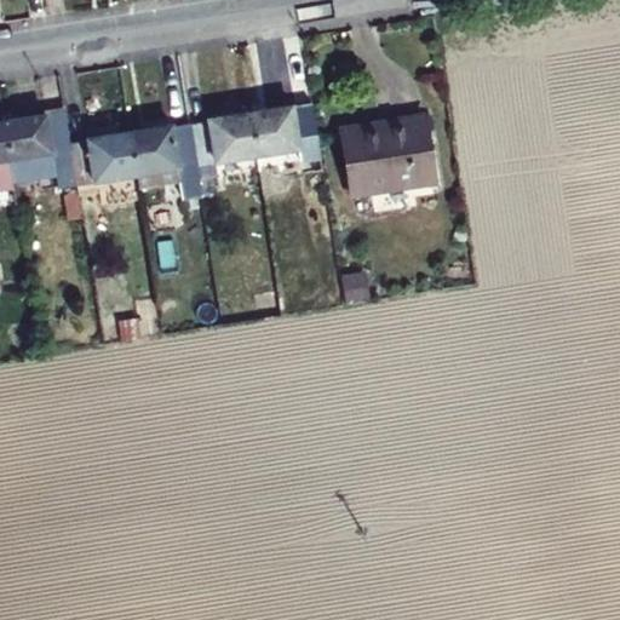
[(321,160),(313,104),(248,115),(254,158),(297,151),(298,164),(321,160)]
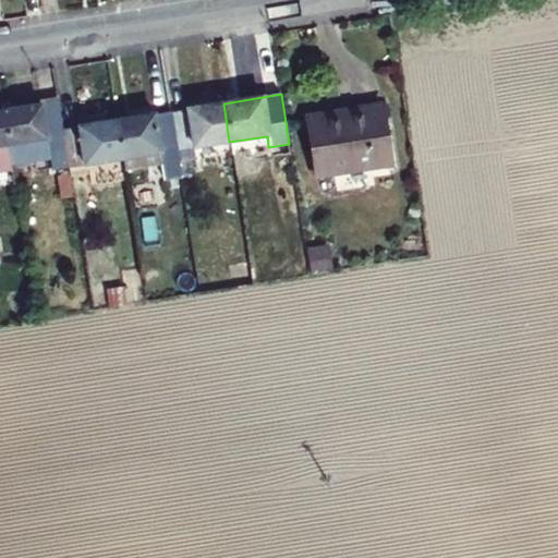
[(3,112),(9,147),(12,169),(49,164),(50,170),(68,168),(63,129),(59,104),(3,112)]
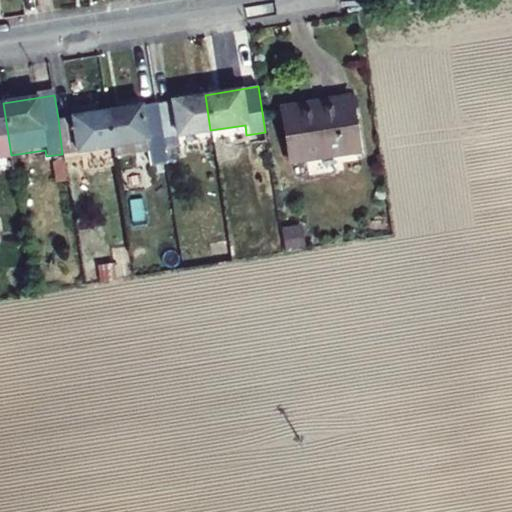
[(158,102),(163,137),(210,130),(205,95),(158,102)]
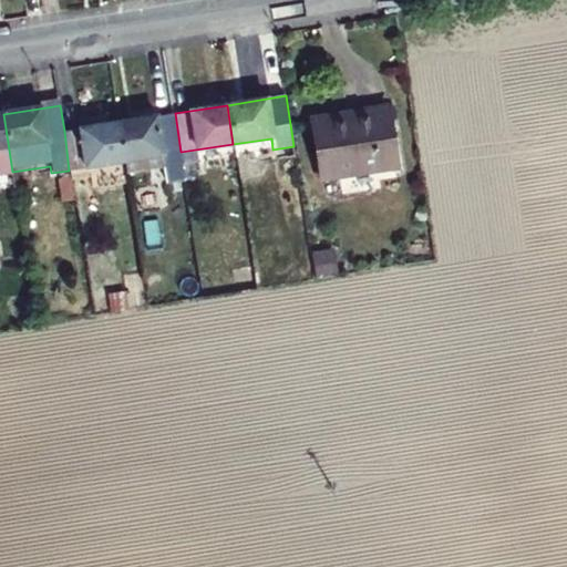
[(401,171),(391,106),(372,111),(373,119),(317,127),(326,184),(344,181),(366,177),(401,171)]
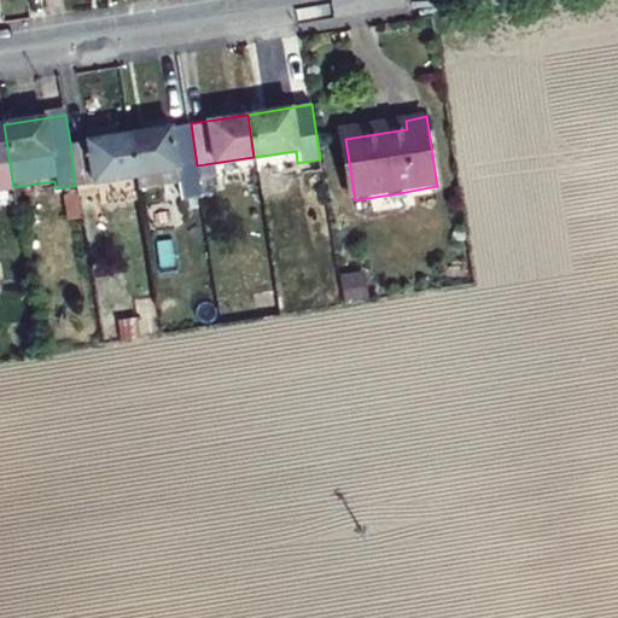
[(129,133),(136,175),(178,169),(180,181),(199,179),(197,165),(191,123),(129,133)]
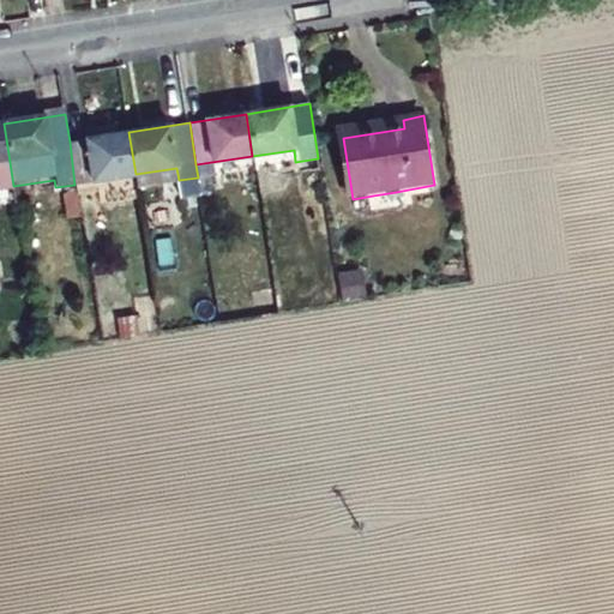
[(4,124),(0,124),(0,162),(10,162),(4,124)]
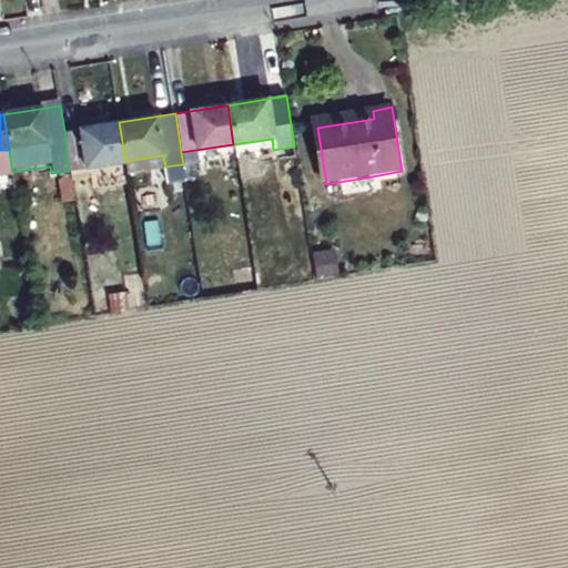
[(119,122),(64,131),(69,171),(125,161),(119,122)]
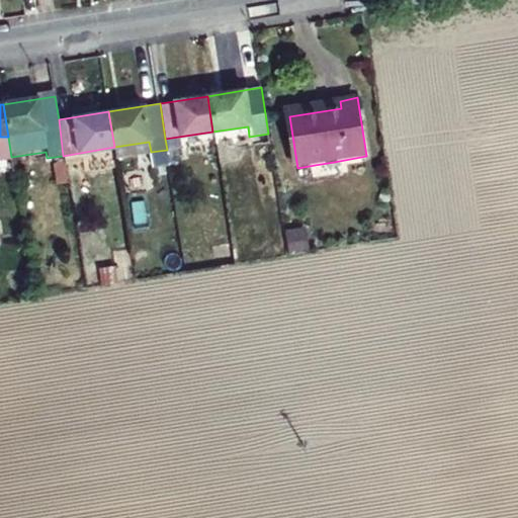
[(334,162),(315,165),(317,175),(336,172),(334,162)]
